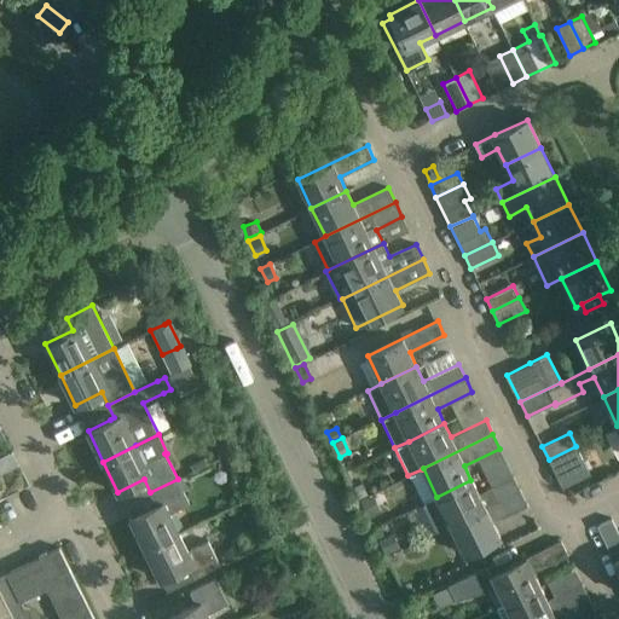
[(576,446),(549,460),(563,489),(590,475),(576,446)]
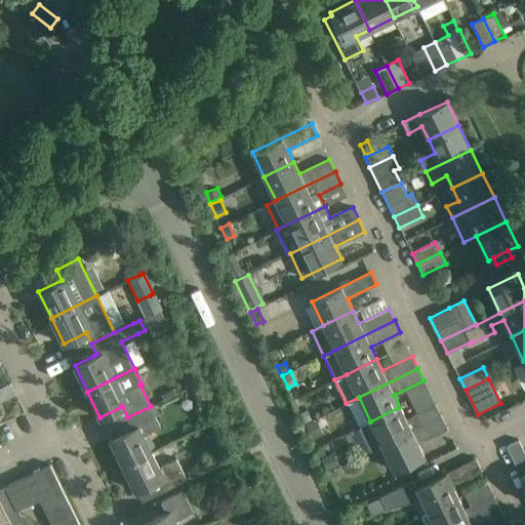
[(174,388),(162,394),(164,399),(176,393),(174,388)]
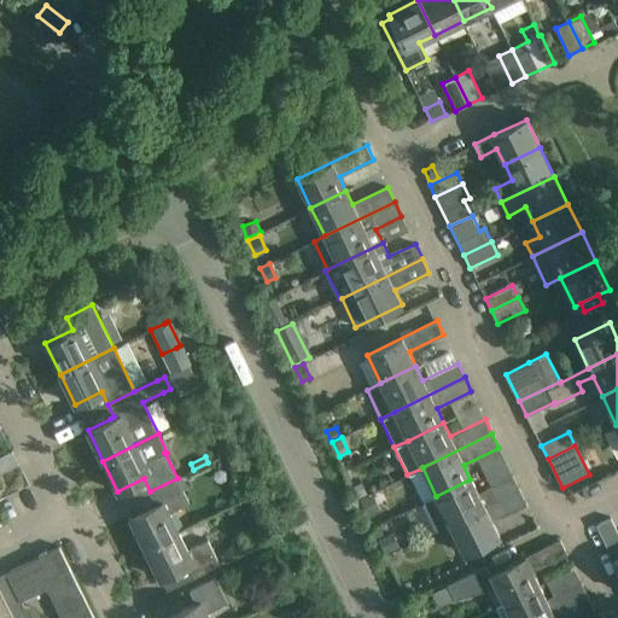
[(435,531),(449,524),(519,490),(513,476),(477,494),(470,479),(436,496),(421,503),(435,531)]
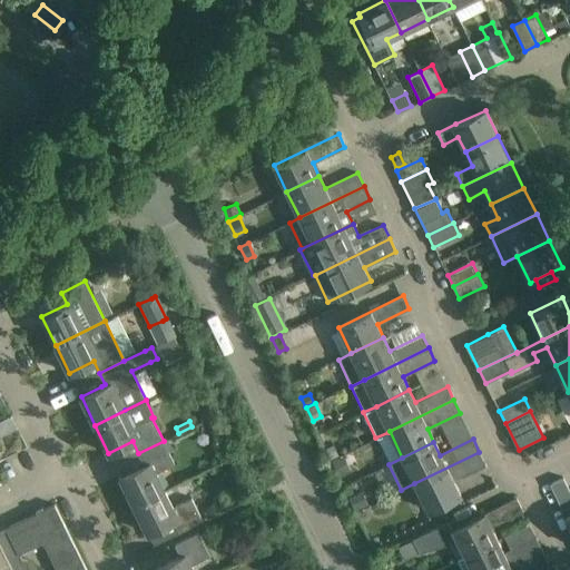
[(120,477),(134,504),(164,490),(156,473),(175,463),(164,441),(138,453),(144,464),(120,477)]
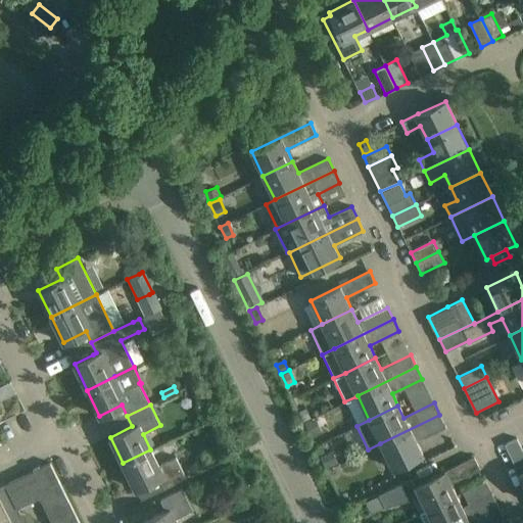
[(299,413),(303,421),(311,417),(307,410),(299,413)]
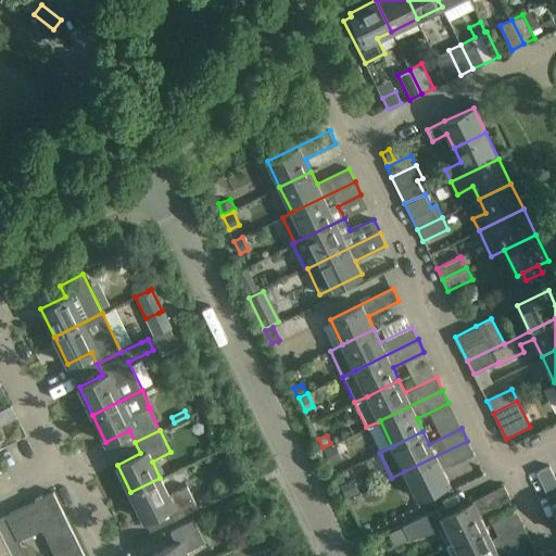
[(474,454),(467,441),(404,471),(417,497),(449,482),(442,469),(474,454)]
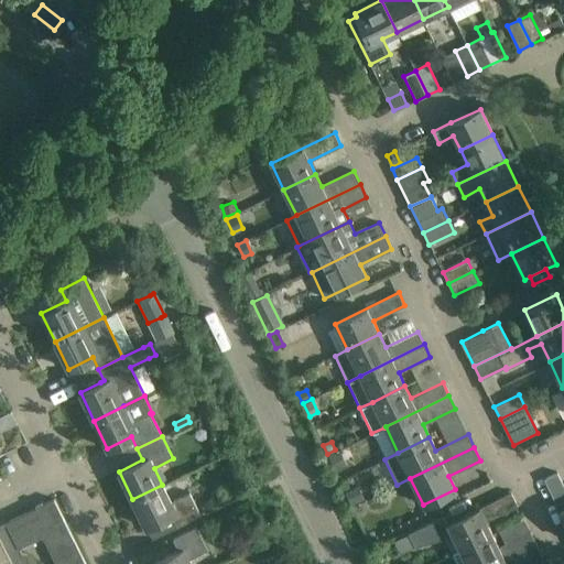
[(346,465),(339,451),(327,456),(334,470),(346,465)]
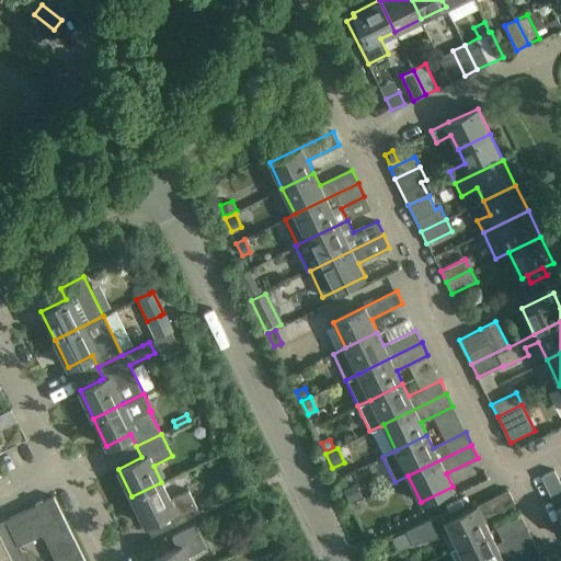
[(560,484),(553,470),(540,477),(560,517),(560,484)]
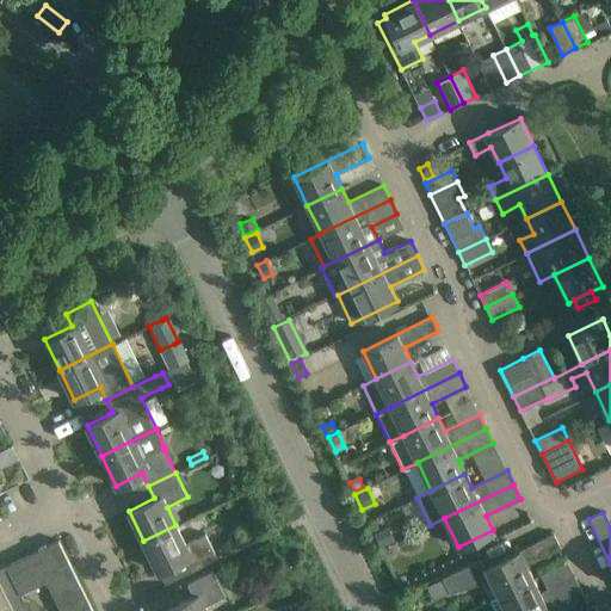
[(176,525),(143,541),(159,572),(185,559),(191,571),(217,559),(205,534),(185,543),(176,525)]
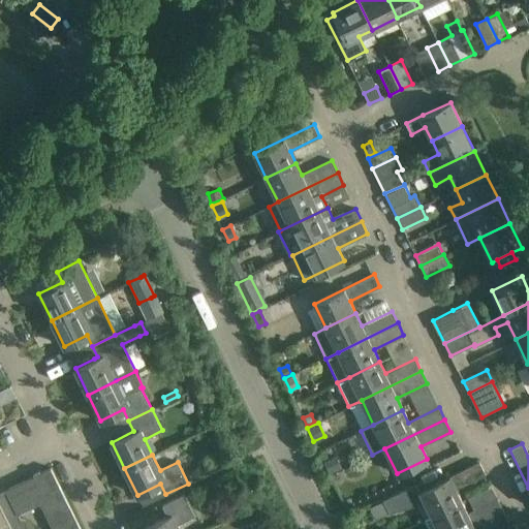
[(325,466),(330,474),(341,469),(337,461),(325,466)]
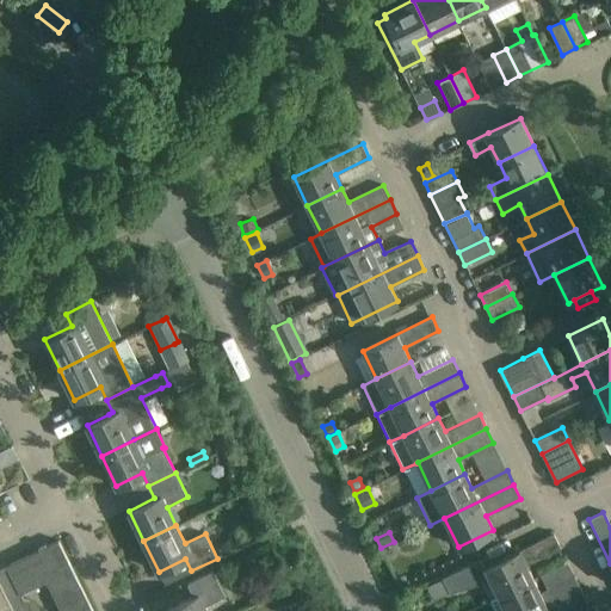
[(498,596),(534,579),(526,565),(560,548),(554,534),(485,567),(480,559),(442,578),(449,593),(491,581),(498,596)]
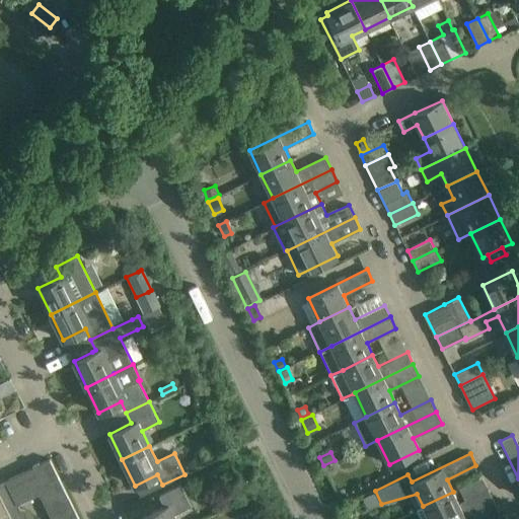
[(186,461),(190,470),(201,464),(197,456),(186,461)]
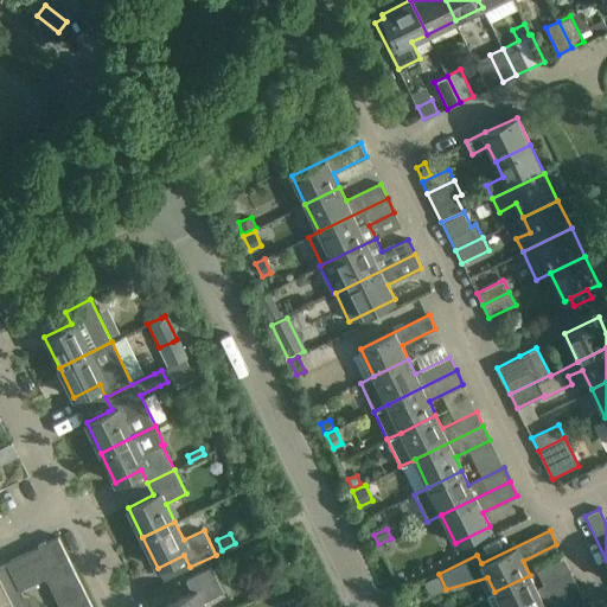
[(0,567),(0,581),(12,606),(30,606),(31,595),(23,595),(20,589),(46,577),(59,606),(76,606),(89,601),(58,537),(6,562),(6,563),(0,567)]
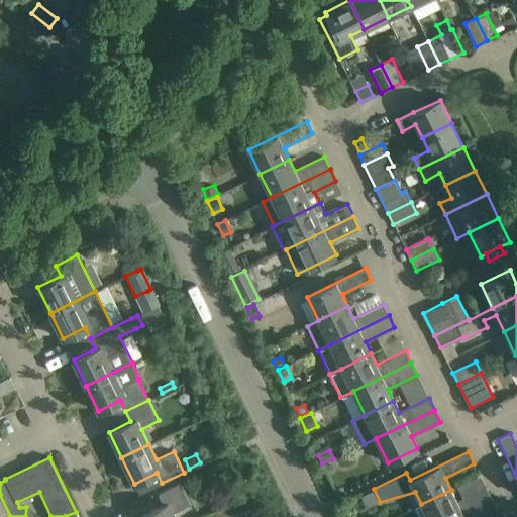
[(140,515),(141,516),(175,516),(173,512),(190,504),(180,483),(159,494),(164,504),(140,515)]
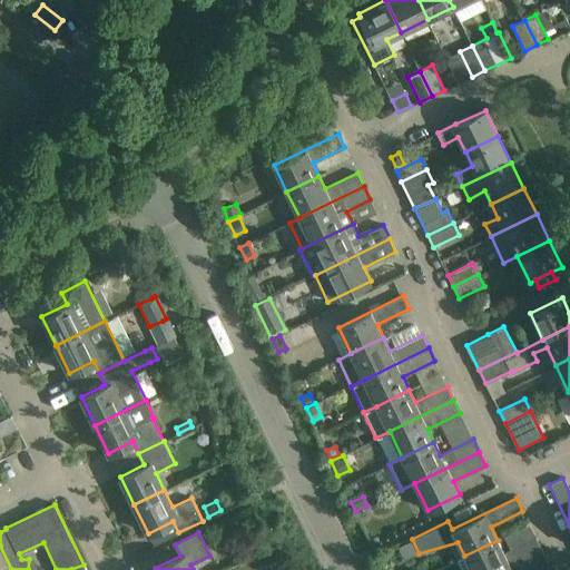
[(498,540),(464,556),(457,560),(461,569),(501,569),(542,550),(536,537),(503,552),(498,540)]
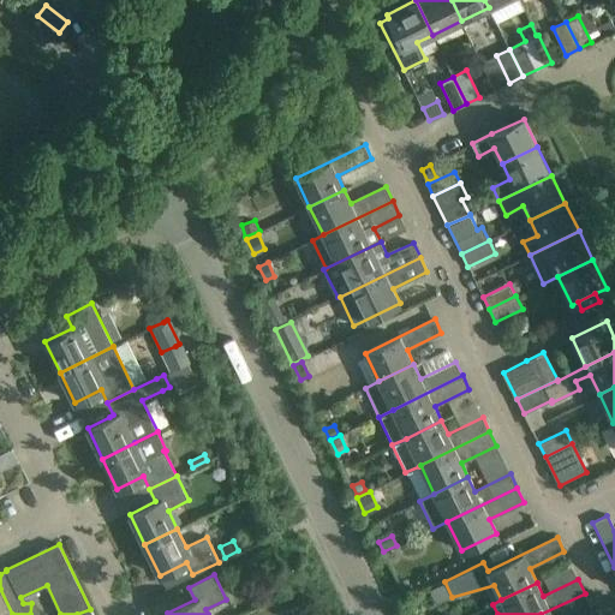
[(0,614),(12,614),(0,589),(0,614)]
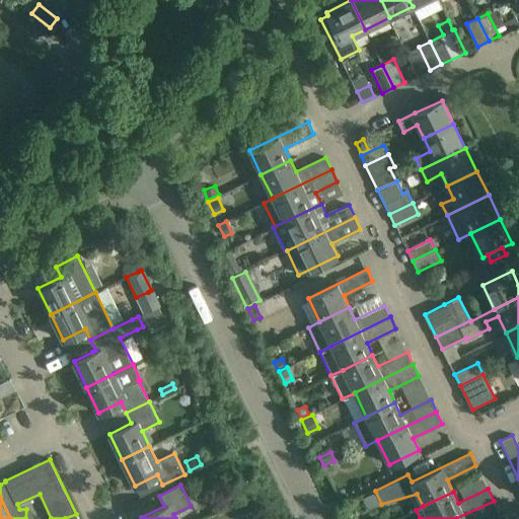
[(494,501),(456,518),(487,518),(500,513),(494,501)]
